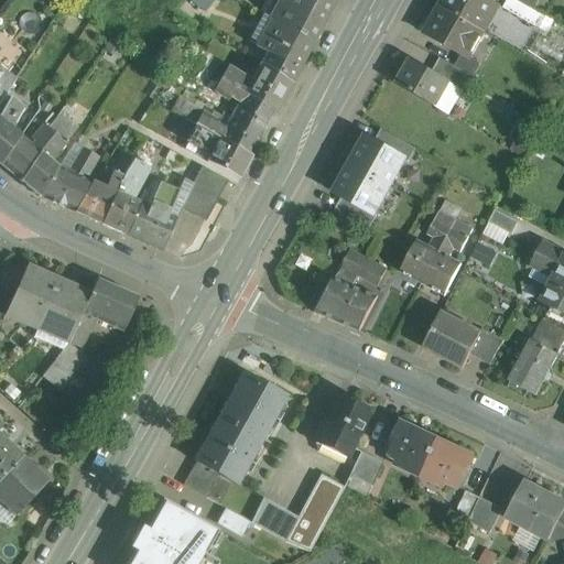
[(214,0),(187,0),(206,11),(214,0)]
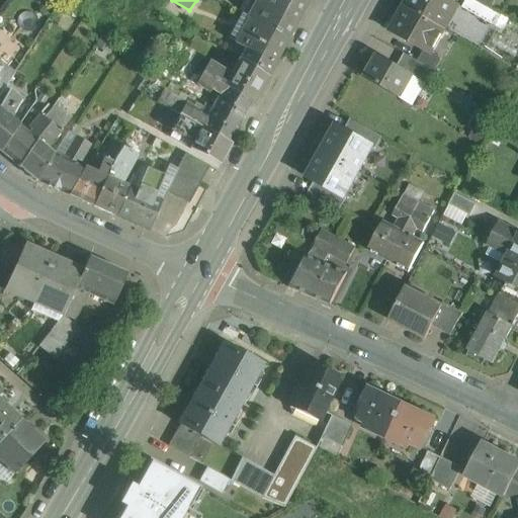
[(309,2),(305,0),(265,0),(263,4),(258,1),(248,19),(287,40),(309,2)]
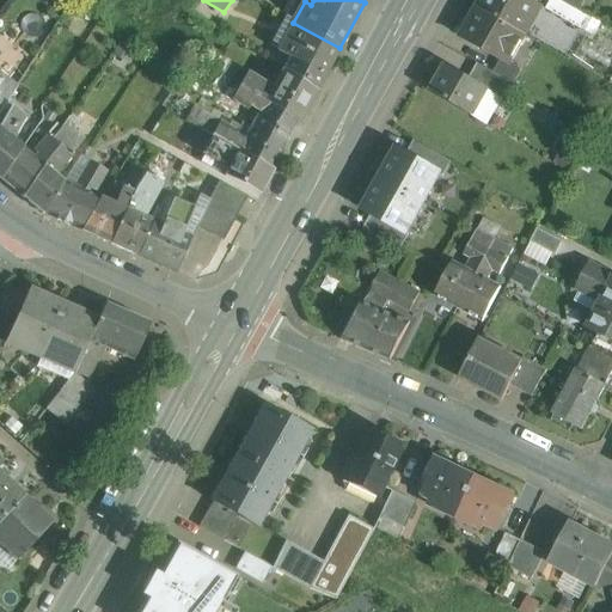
[(540,6),(530,0),(483,0),(478,10),(524,35),(540,6)]
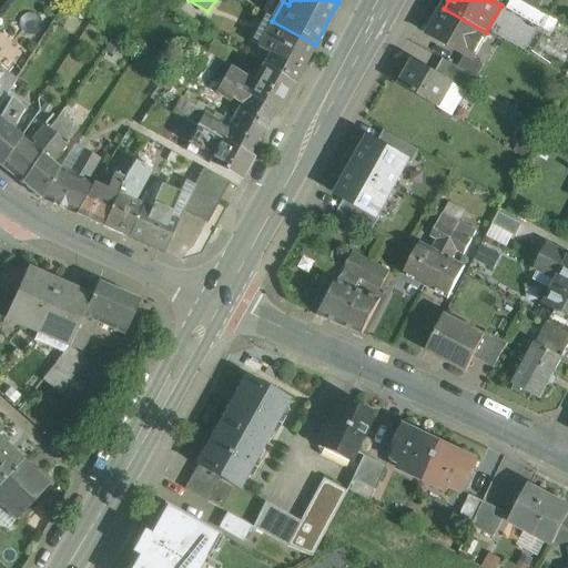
[(536,10),(519,0),(511,0),(507,9),(543,29),(549,18),(536,10)]
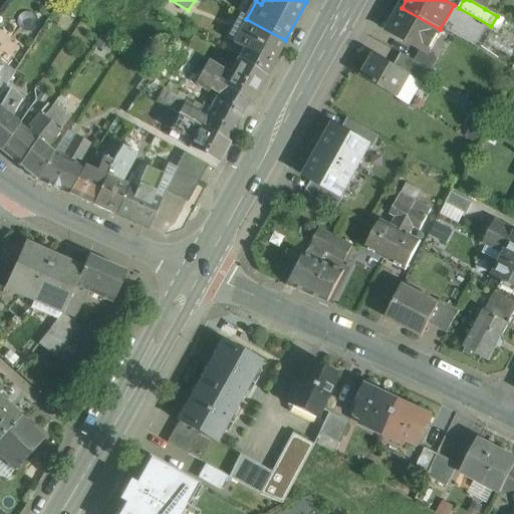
[(491,0),(470,0),(485,9),(487,9),(491,0)]
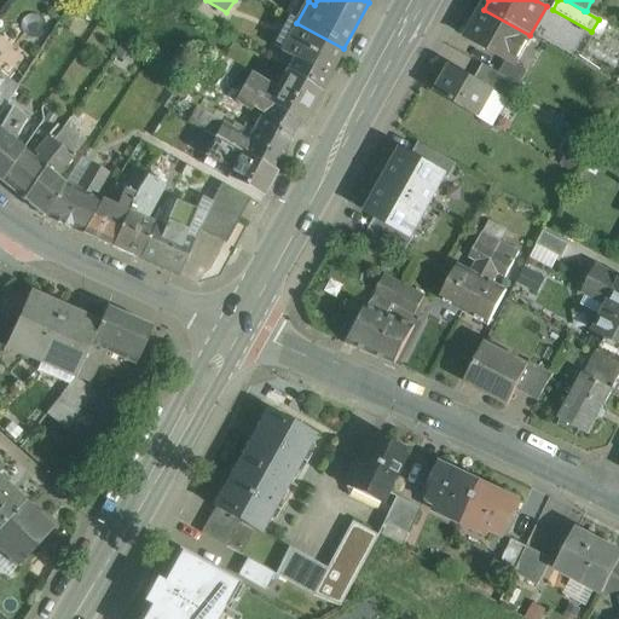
[(530,35),(484,10),(467,39),(505,61),(513,65),(530,35)]
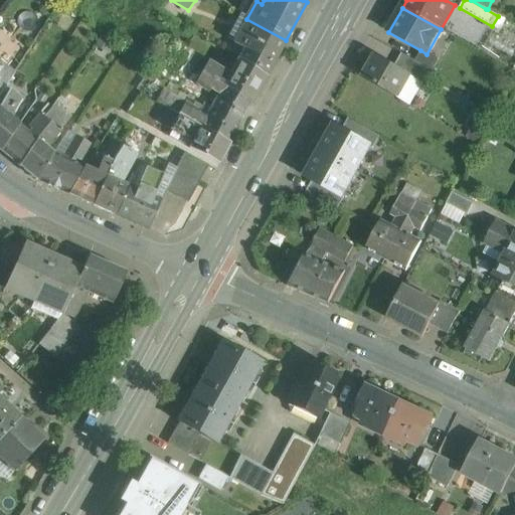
[(286,40),(246,19),(232,43),(243,49),(237,60),(265,78),(286,40)]
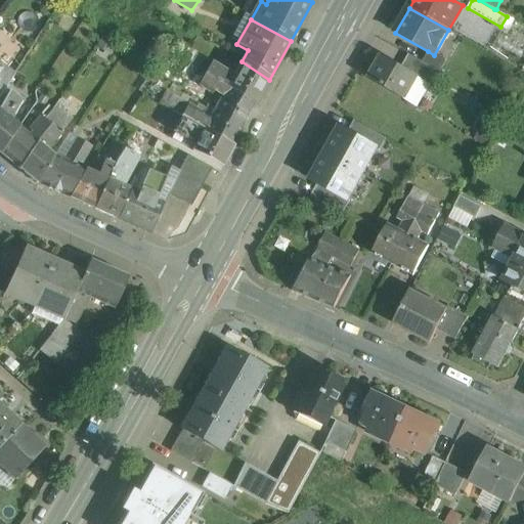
[(205,58),(187,48),(180,58),(189,66),(189,64),(198,69),(199,70),(205,58)]
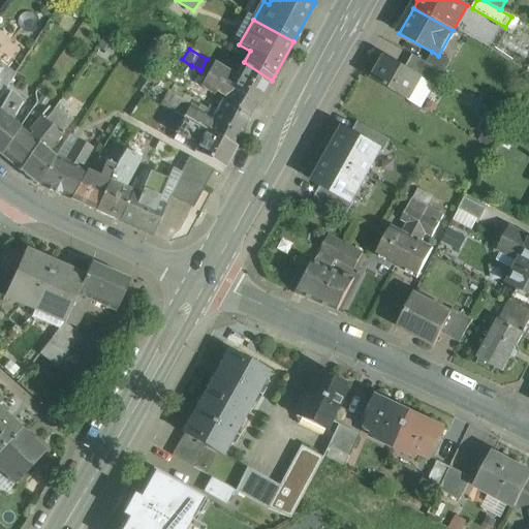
[(438,56),(432,52),(426,63),(438,69),(444,73),(450,62),(438,56)]
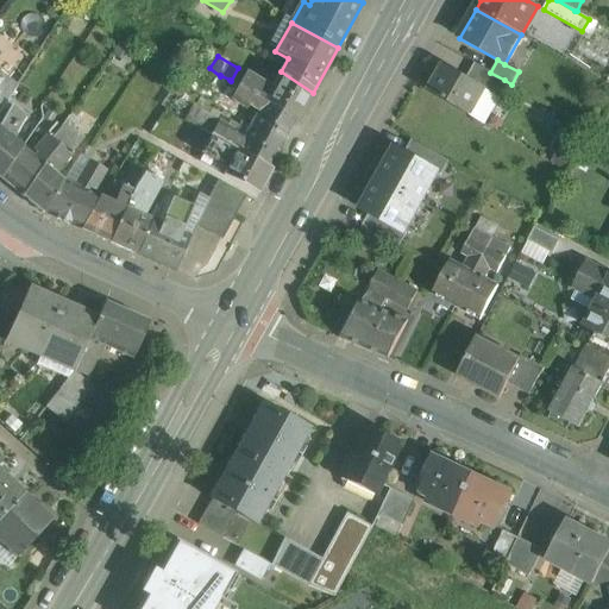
[(490,73),(475,63),(466,80),(485,90),(484,90),(495,96),(504,80),(490,73)]
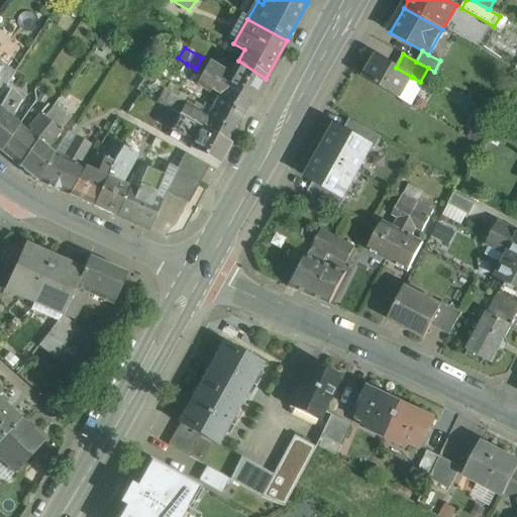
[(396,68),(377,57),(364,79),(399,99),(411,77),(412,77),(396,68)]
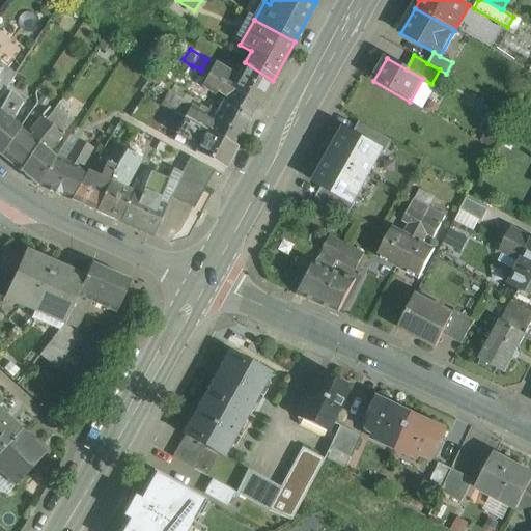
[(273,81),(245,62),(236,77),(230,88),(257,105),(258,106),(271,85),(273,81)]
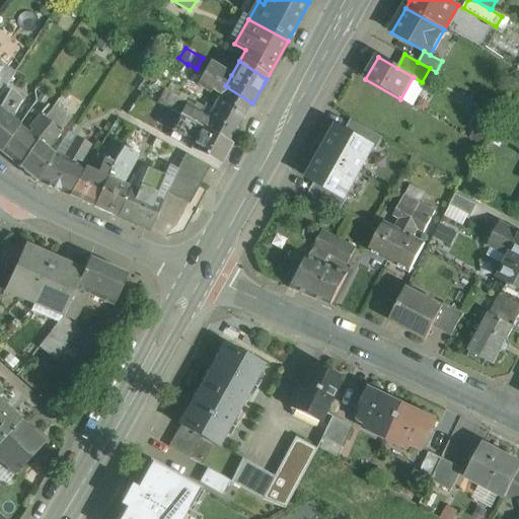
[(231,75),(210,62),(204,72),(225,86),(231,75)]
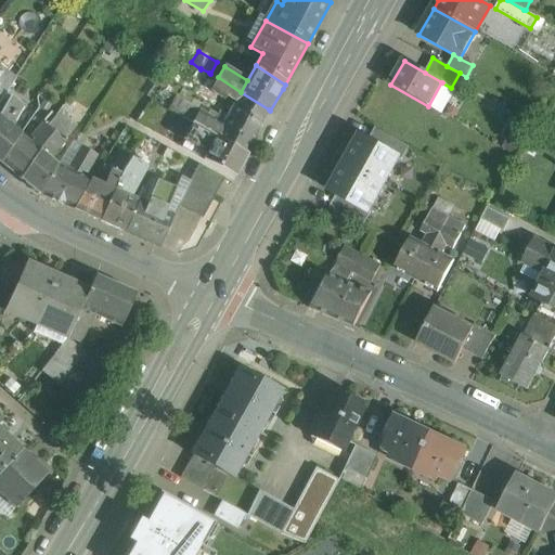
[(0,102),(14,80),(0,68),(0,102)]
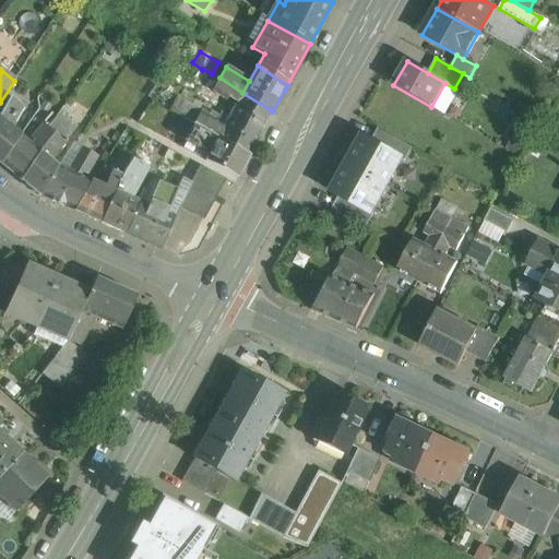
[(211,73),(202,69),(202,70),(191,85),(199,91),(211,73)]
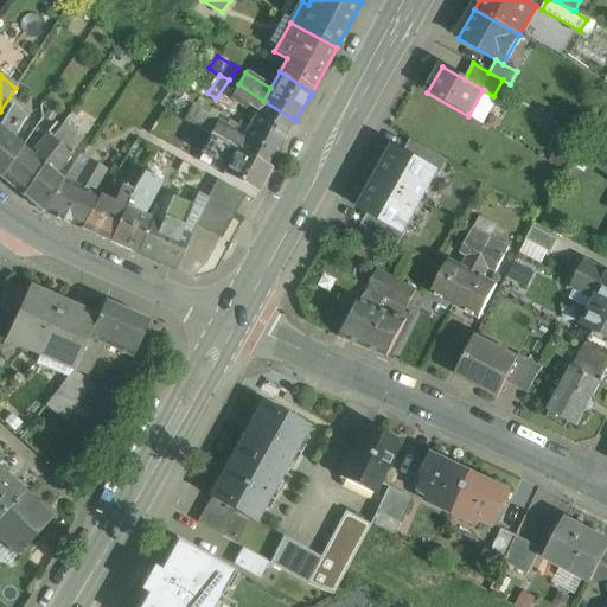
[(263,101),(238,84),(238,85),(235,83),(231,89),(235,91),(230,100),(246,109),(248,106),(257,112),(263,101)]
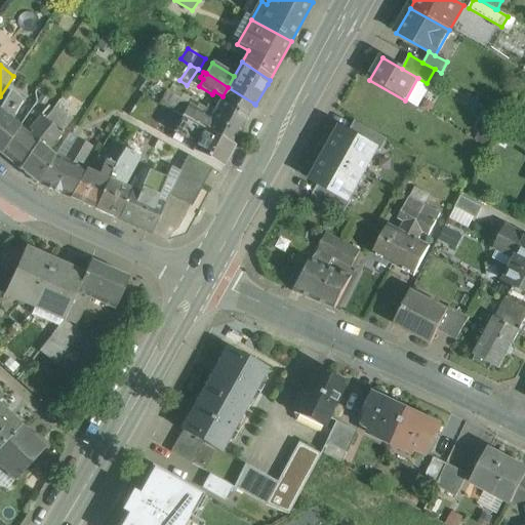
[(254,104),(228,87),(223,96),(215,109),(244,125),(254,104)]
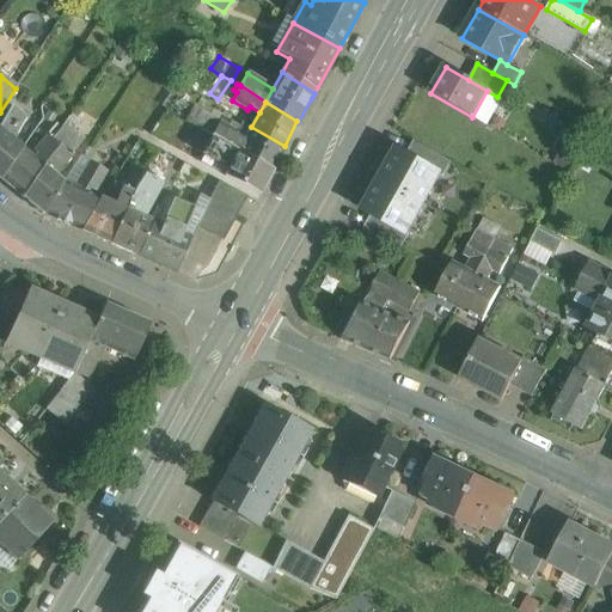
[(220,122),(193,106),(185,122),(212,136),(220,122)]
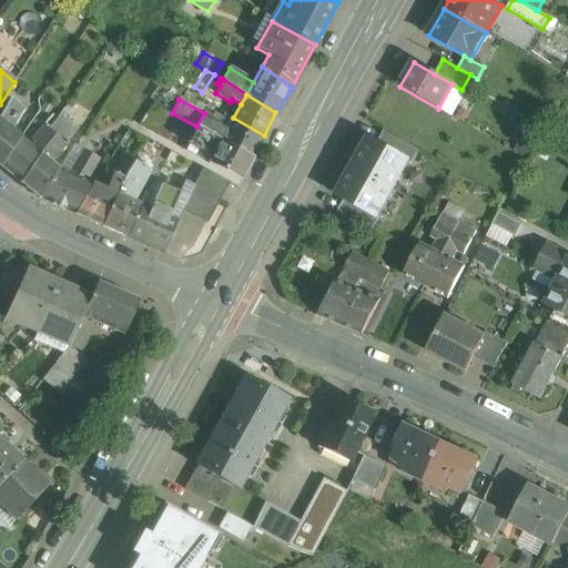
[(11,100),(0,118),(0,121),(8,128),(11,123),(14,125),(23,109),(11,100)]
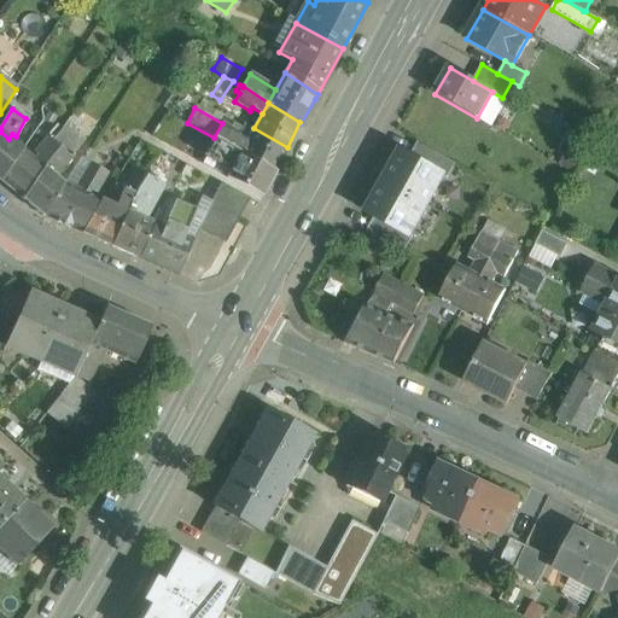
[(70,120),(63,130),(70,136),(74,133),(80,127),(70,120)]
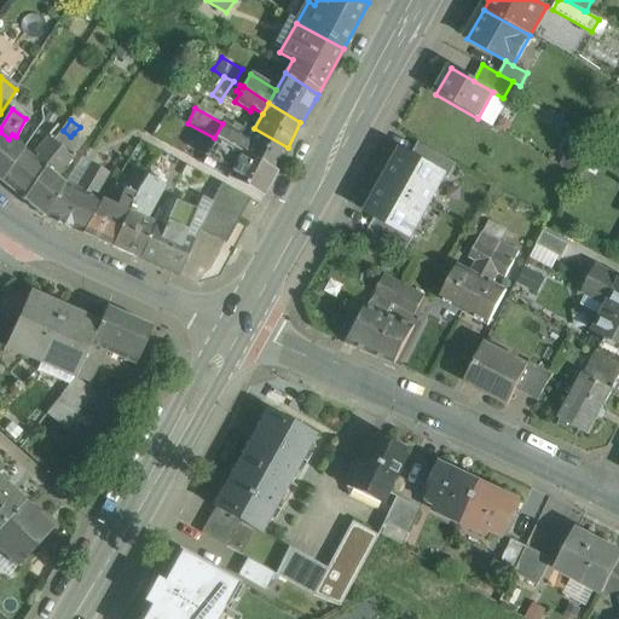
[(239,133),(223,123),(214,138),(241,154),(247,142),(237,137),(239,133)]
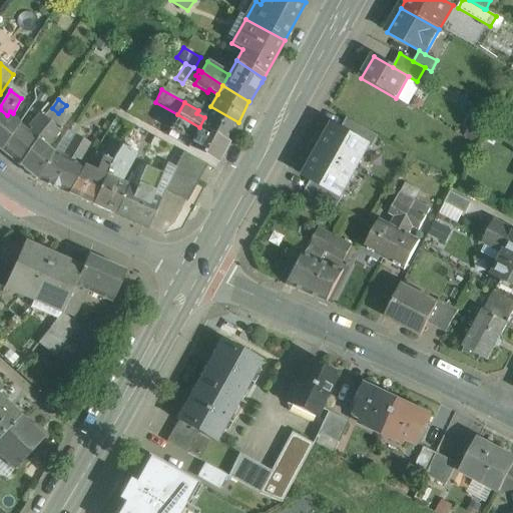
[(238,122),(210,106),(204,117),(199,127),(227,143),(238,122)]
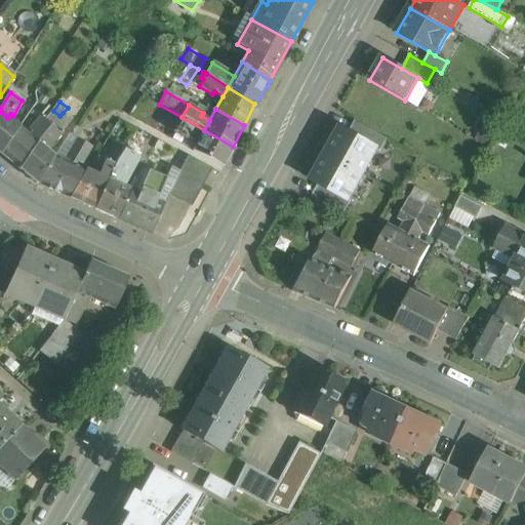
[(7,118),(0,112),(0,153),(1,154),(19,127),(7,118)]
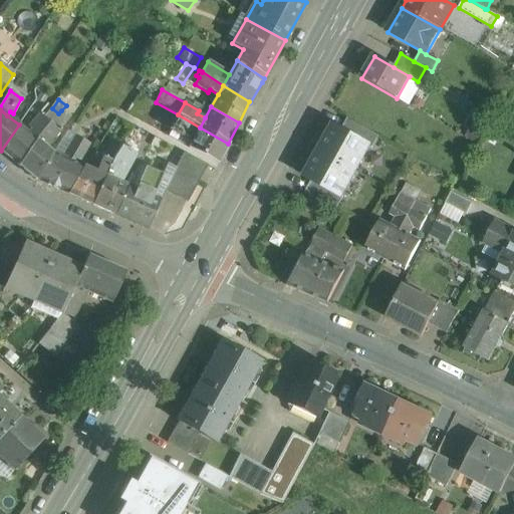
[(61,110),(58,113),(50,121),(60,130),(70,117),(61,110)]
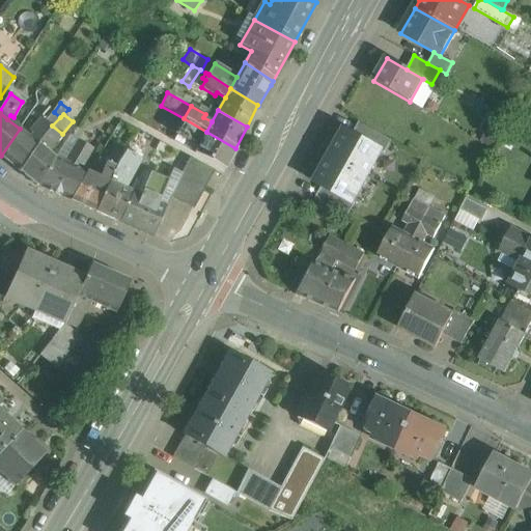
[(52,126),(40,117),(30,131),(33,134),(30,138),(38,144),(52,126)]
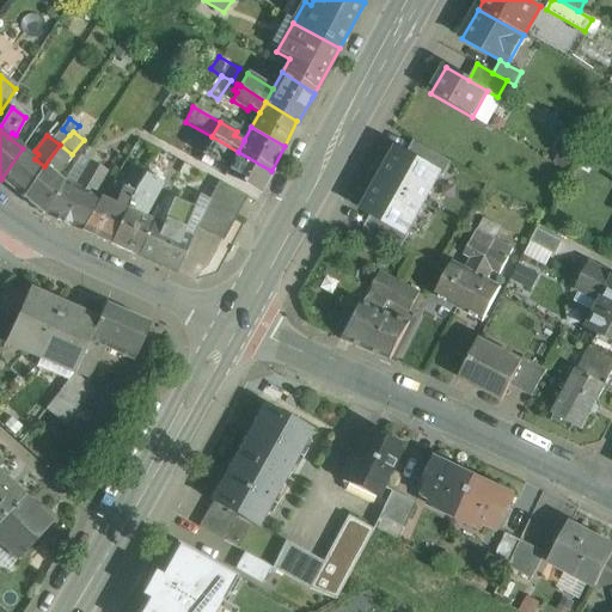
[(238,152),(212,136),(203,153),(228,169),(238,152)]
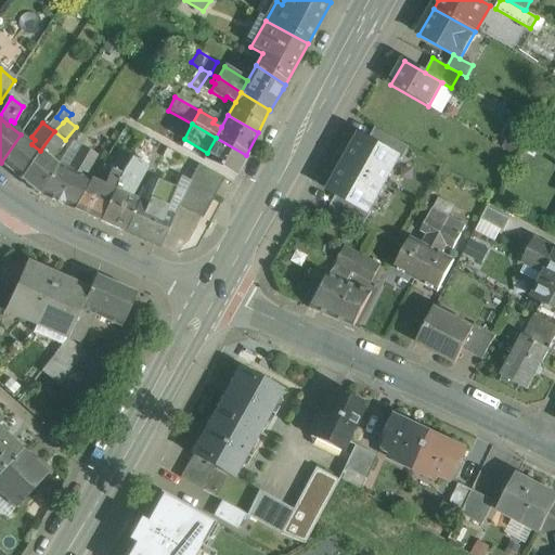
[(54,131),(40,151),(47,156),(50,152),(53,155),(65,140),(54,131)]
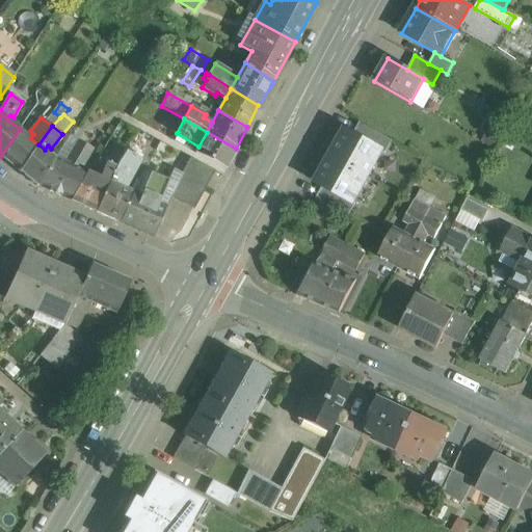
[(30,138),(20,129),(1,156),(20,171),(38,144),(30,138)]
